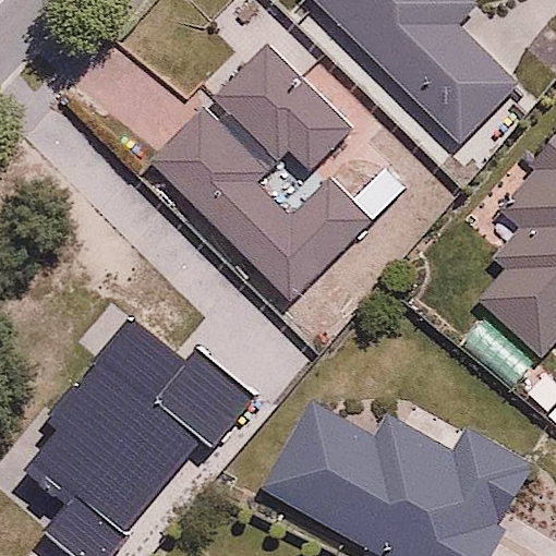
[(314,0),(460,148),(519,89),(456,25),(476,4),(471,0),(314,0)]
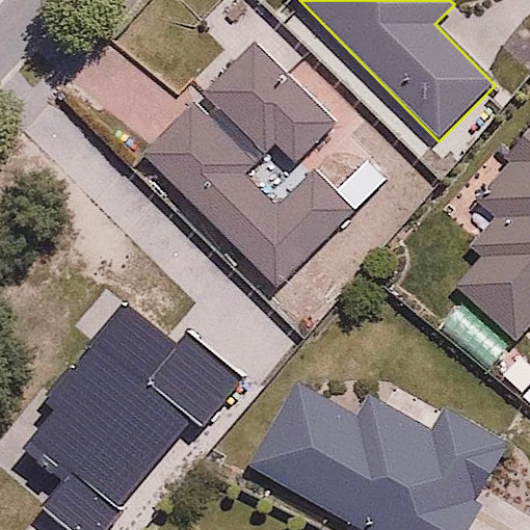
[(336,121),(257,43),(147,154),(280,286),(354,210),(319,175),(284,211),(244,171),(272,143),(293,164),(336,121)]
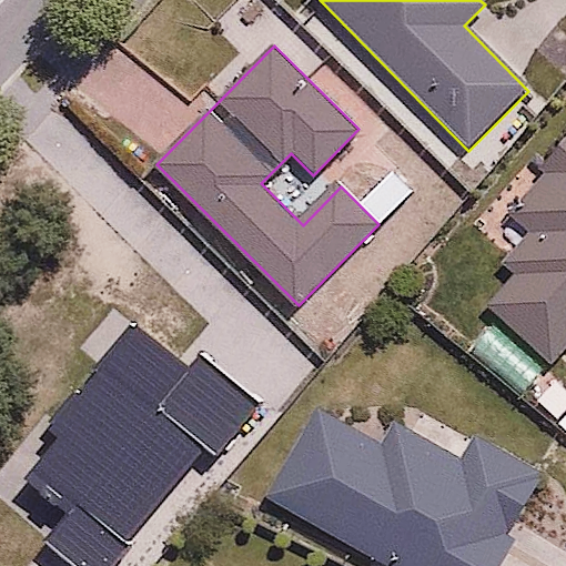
[(565,124),(543,152),(556,163),(513,216),(531,231),(473,299),(561,372),(565,366),(565,124)]
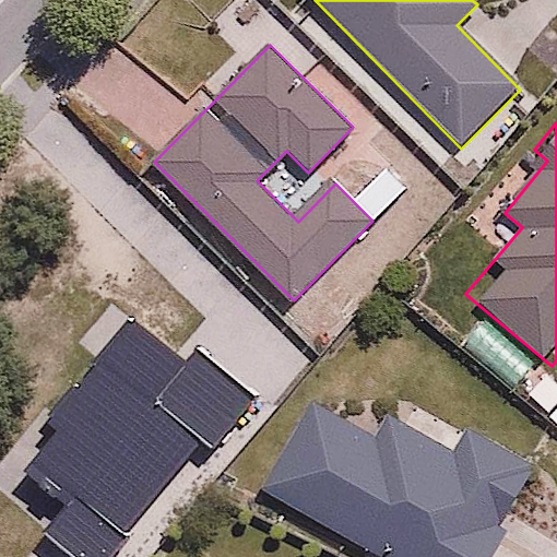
[(33,475),(74,510),(48,543),(64,556),(127,556),(257,398),(202,353),(193,364),(133,315),(36,435),(54,450),(33,475)]
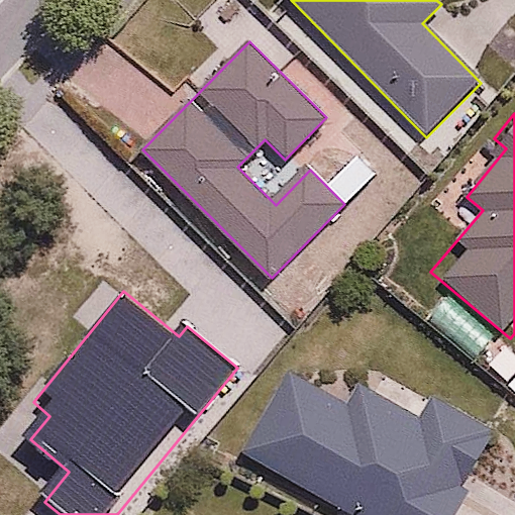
[(469,514),(490,477),(479,472),(503,426),(431,389),(418,415),(356,383),(346,402),(293,374),(245,466),(338,514),(469,514)]
